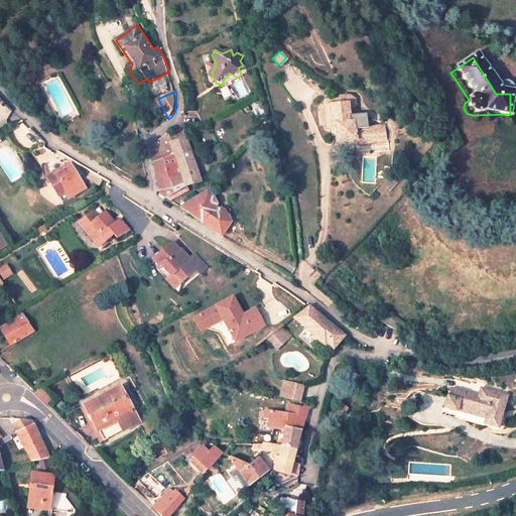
[(343,121),(341,112),(342,111),(343,111),(346,109),(347,107),(348,103),(348,102),(347,100),(346,98),(345,97),(343,95),(340,94),(339,94),(338,94),(335,95),(331,97),(332,104),(315,108),(321,132),(330,130),(334,146),(348,142),(349,146),(381,138),(378,123),(349,130),(348,120),(343,121)]
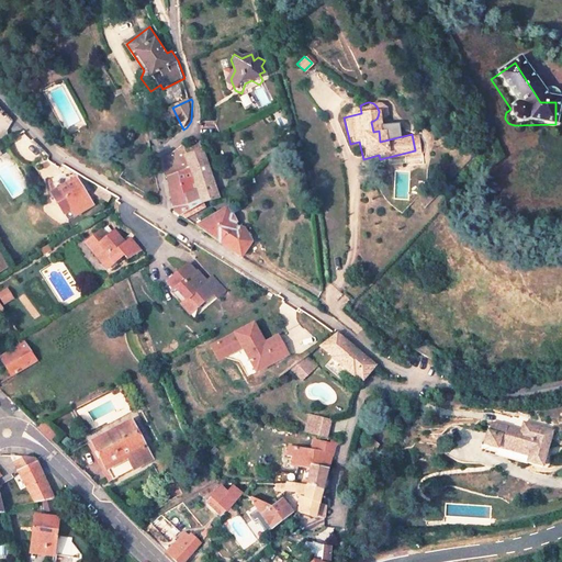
[(240,127),(236,114),(222,121),(226,134),(240,127)]
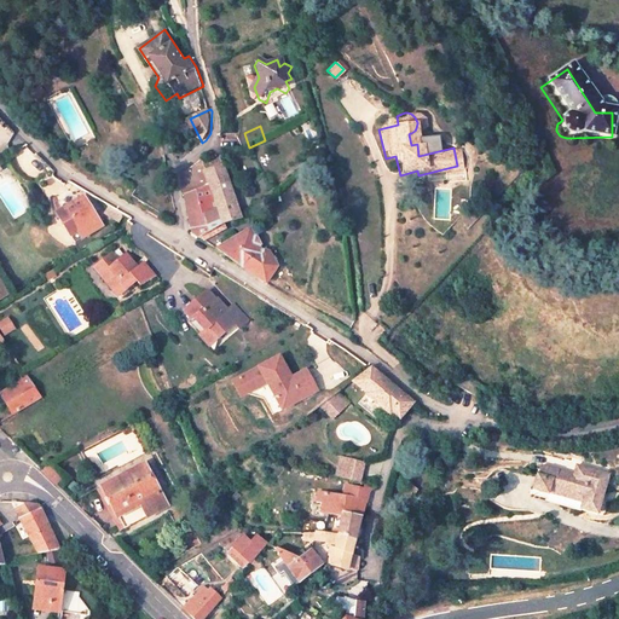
[(242,219),(225,166),(214,172),(204,161),(187,173),(185,179),(194,236),(225,223),(242,219)]
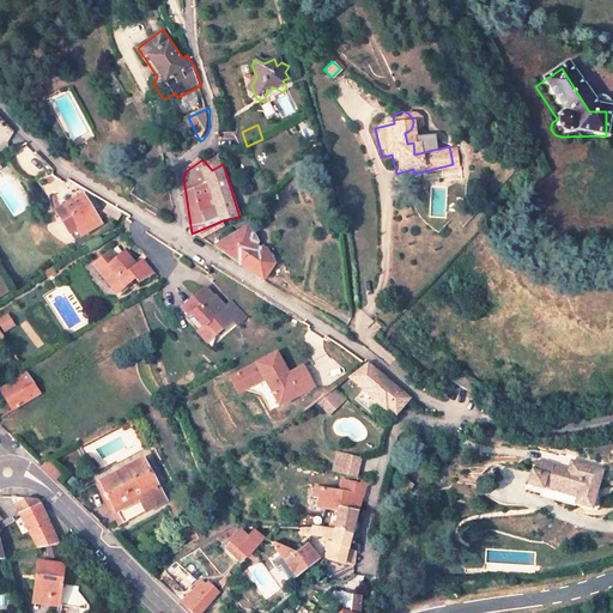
[(101,223),(83,193),(58,210),(74,238),(101,223)]
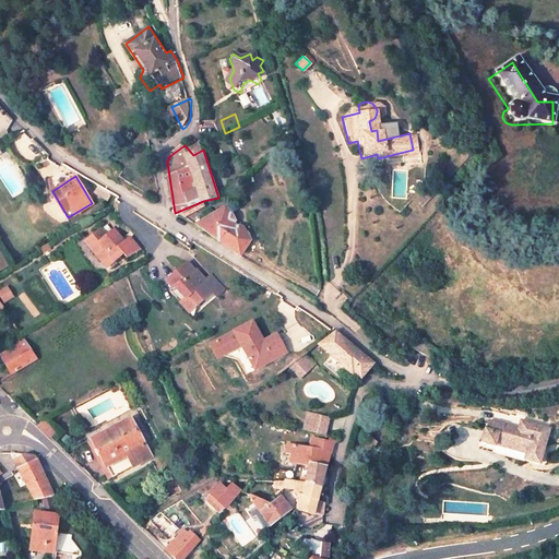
[(244,228),(240,229),(227,209),(194,225),(241,257),(251,241),(244,228)]
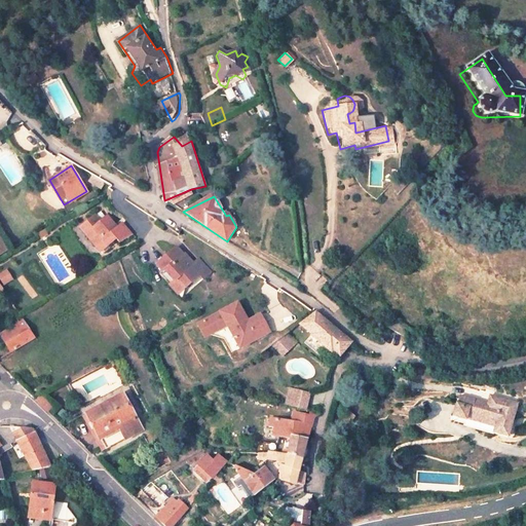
[(88,213),(74,226),(89,243),(97,237),(103,245),(112,236),(116,240),(128,233),(118,221),(112,226),(102,215),(96,221),(88,213)]
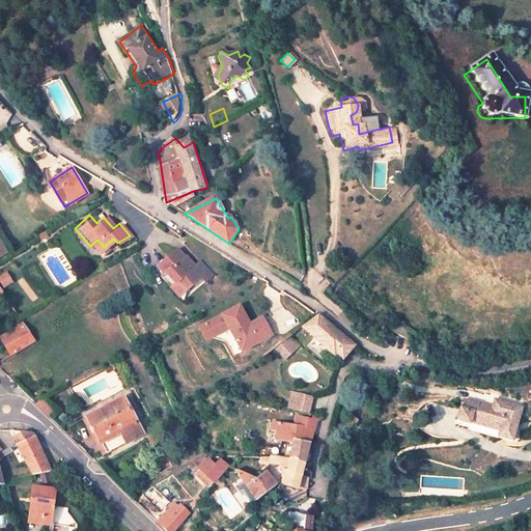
[(38,238),(45,233),(42,229),(35,233),(38,238)]
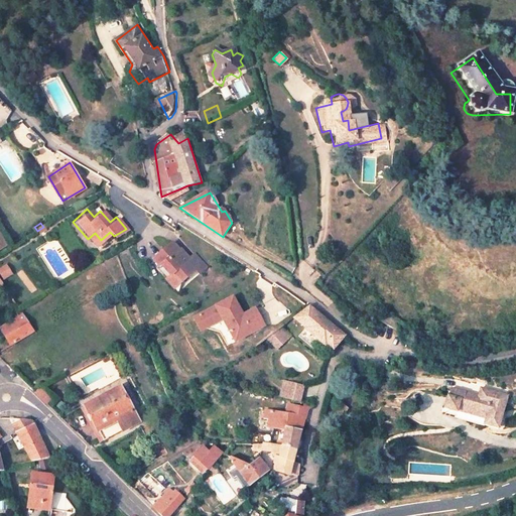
[(101,240),(95,233),(88,239),(94,246),(101,240)]
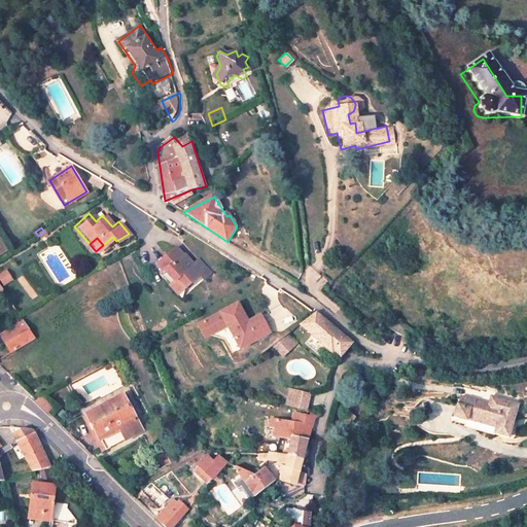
[(160,269),(155,272),(173,291),(196,271),(188,262),(172,244),(152,261),(160,269)]
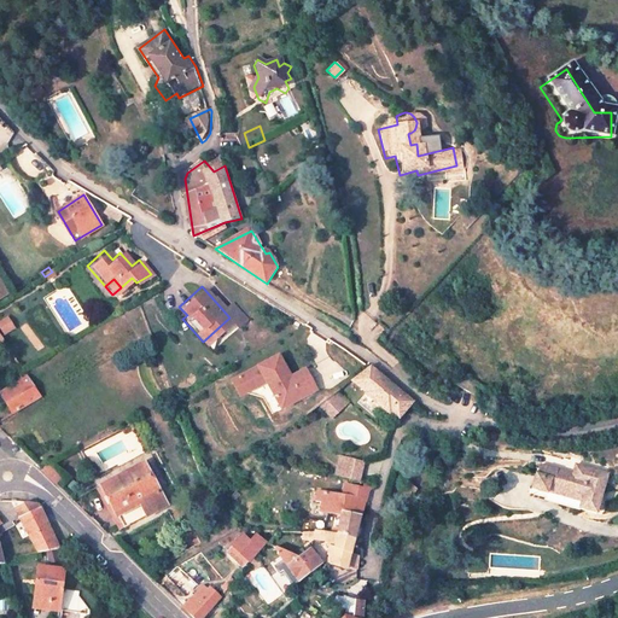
[(221,308),(229,318),(234,324),(243,316),(229,301),(221,308)]
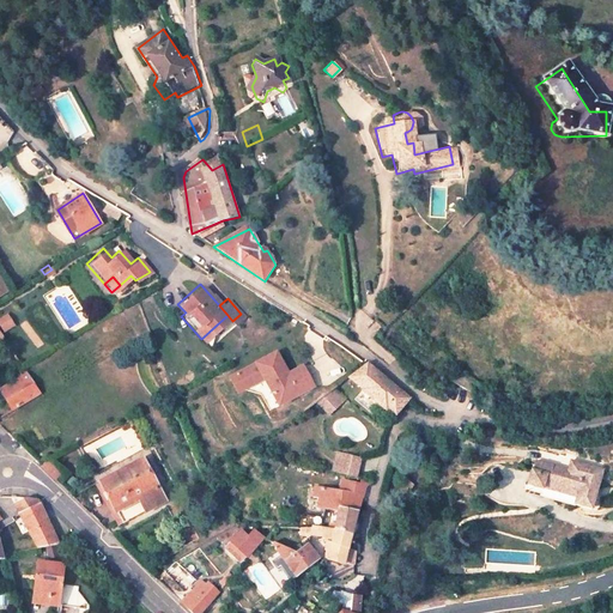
[(0,326),(2,332),(16,327),(10,314),(0,316),(0,326)]
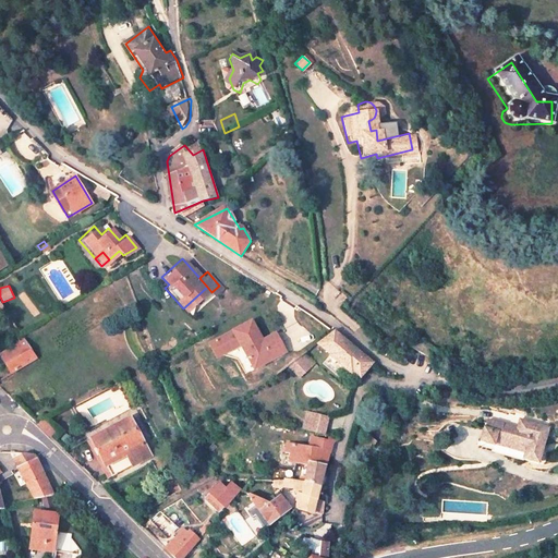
[(234,347),(245,370),(282,352),(273,329),(257,337),(249,317),(199,339),(208,359),(234,347)]
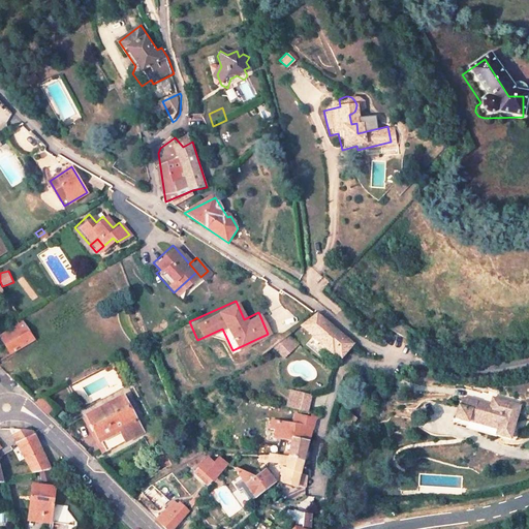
[(351,345),(317,314),(302,327),(314,336),(313,337),(333,353),(335,351),(342,358),(351,345)]
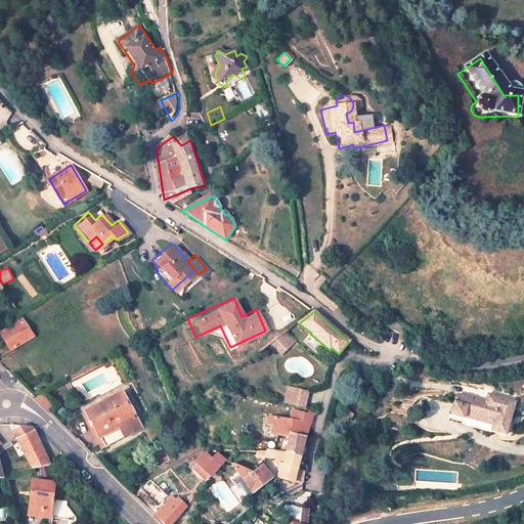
[(0,330),(0,336),(8,349),(33,334),(22,316),(0,330)]
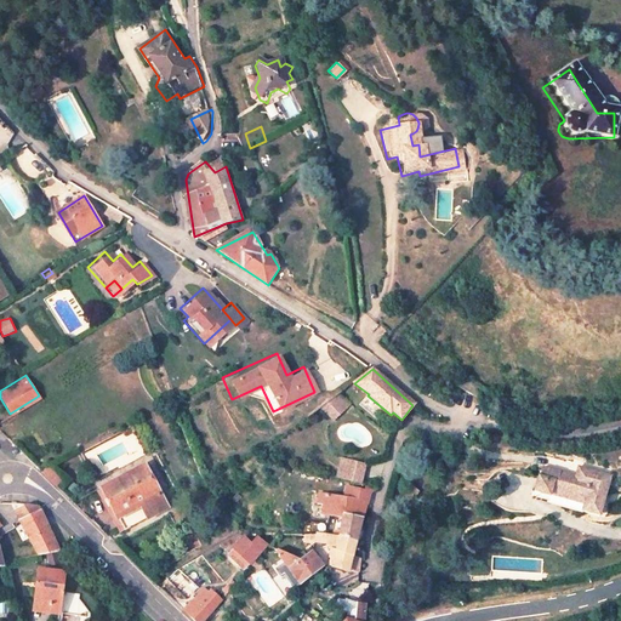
[(480,381),(469,376),(465,386),(476,391),(480,381)]
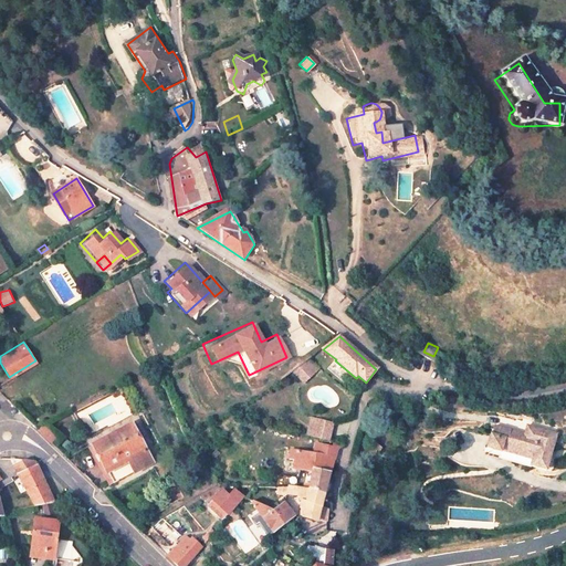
[(444,352),(441,359),(451,364),(454,356),(444,352)]
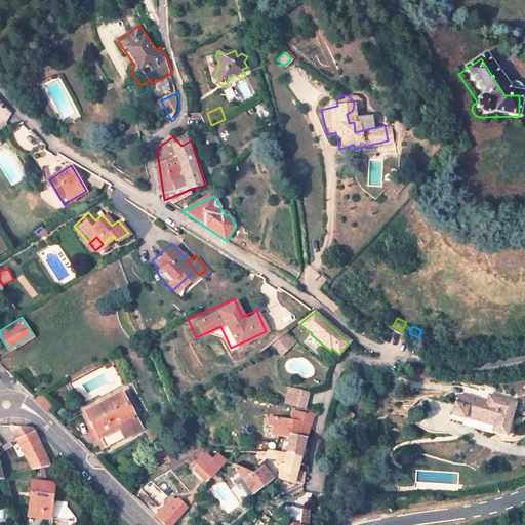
[(287,350),(294,341),(287,334),(278,340),(287,350)]
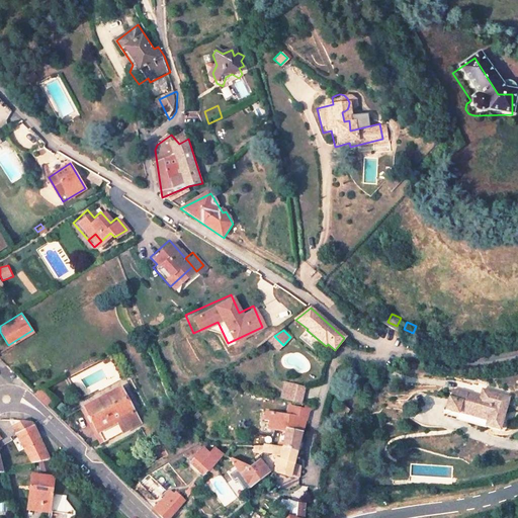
[(324,354),(329,349),(333,352),(335,350),(328,344),(326,346),(307,330),(301,336),(324,354)]
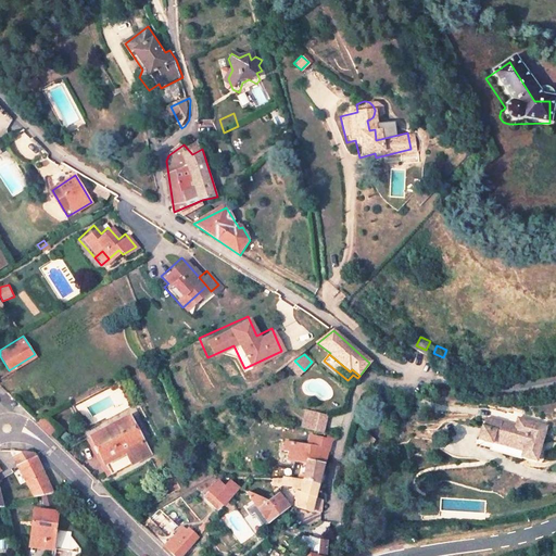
[(304,370),(294,361),(289,366),(299,375),(304,370)]
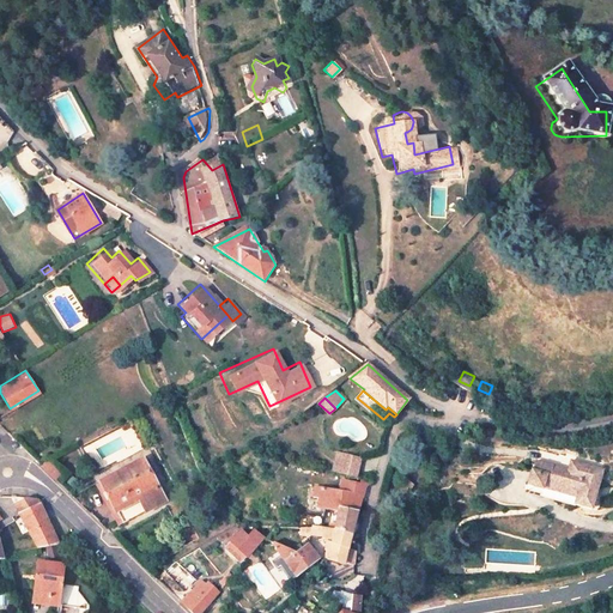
[(356,475),(360,459),(338,453),(333,471),(356,475)]
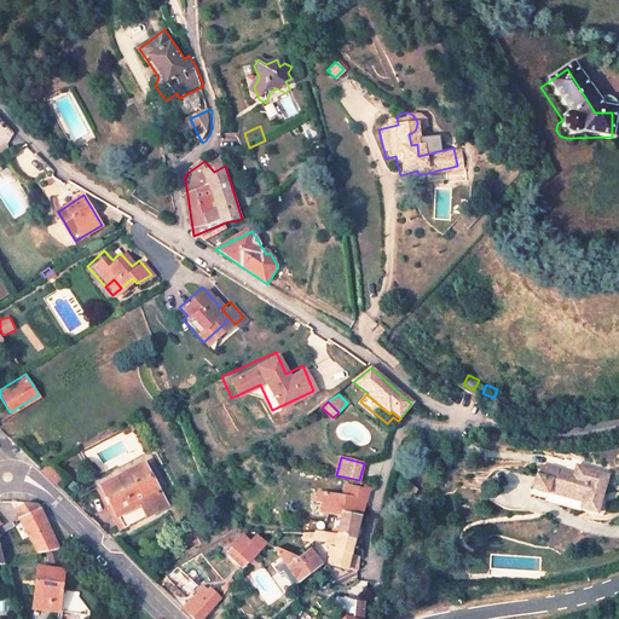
[(36,467),(57,486),(62,481),(44,463),(36,467)]
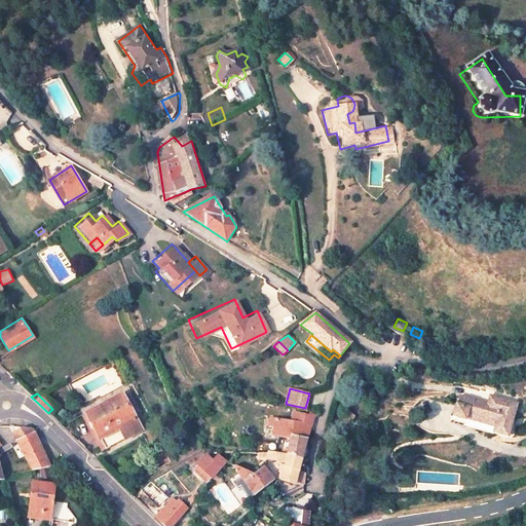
[(120,393),(85,414),(106,449),(140,429),(120,393)]
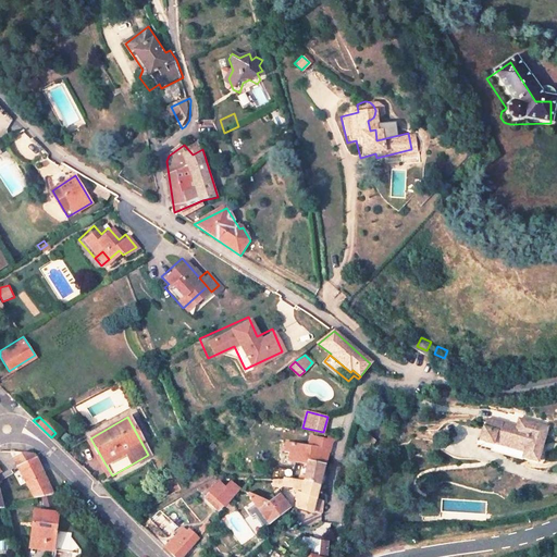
[(547,453),(554,431),(525,423),(523,430),(495,421),(493,431),(491,430),(487,444),(531,457),(530,459),(544,462),(545,459),(554,461),(556,455),(547,453)]
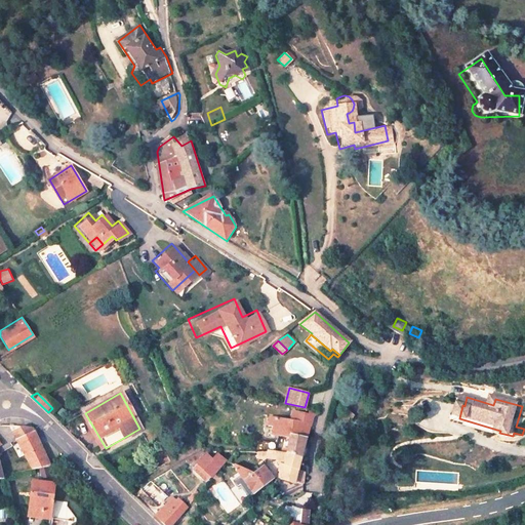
[(294,415),(285,449),(279,448),(278,450),(301,456),(312,418),(294,415)]
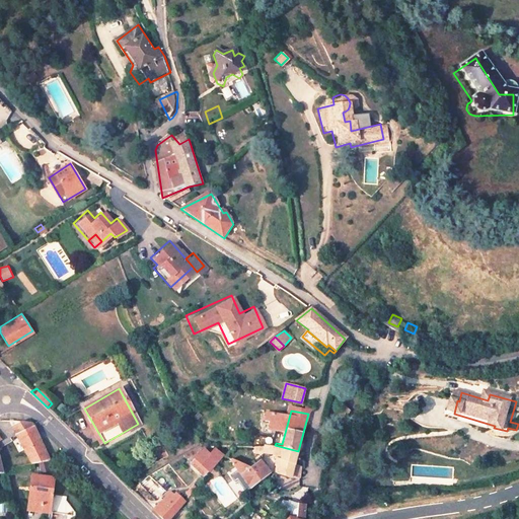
[(6,415),(7,417),(34,463),(49,461),(38,434),(27,418),(16,414),(9,414),(6,415)]
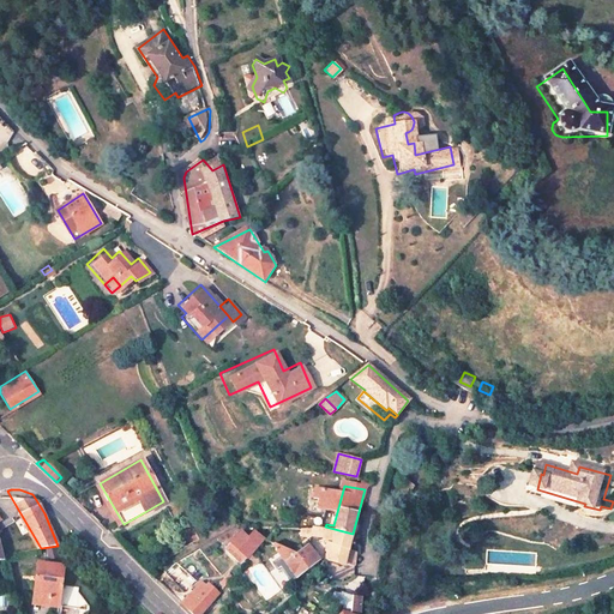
[(302,528),(299,540),(312,541),(315,536),(330,537),(327,548),(332,549),(330,559),(344,564),(353,534),(325,527),(317,525),(302,528)]
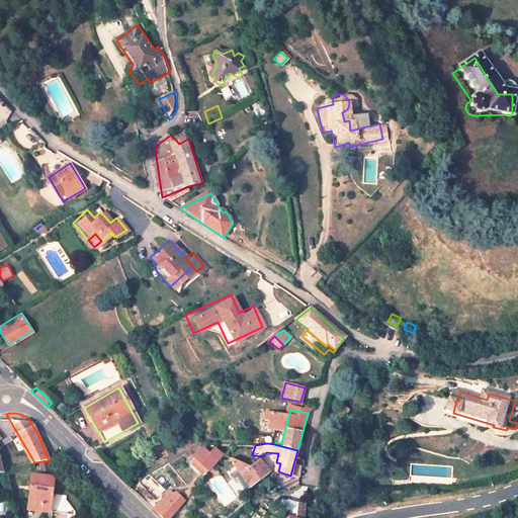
[(202,451),(190,463),(202,476),(207,469),(208,471),(218,462),(219,463),(223,458),(226,458),(235,448),(209,452),(205,446),(200,448),(202,451)]
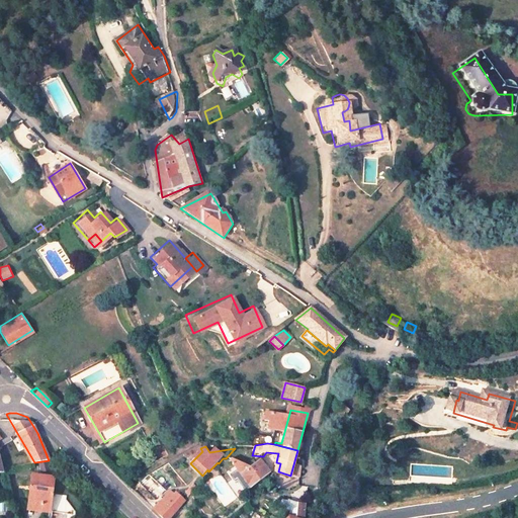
[(232,460),(252,488),(270,472),(262,457),(250,465),(232,460)]
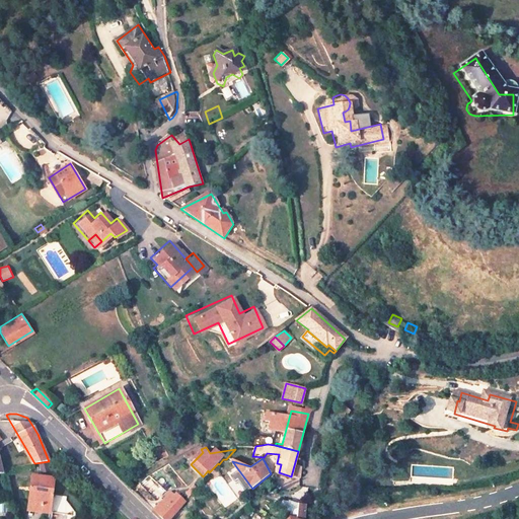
[(145,491),(154,480),(147,473),(137,484),(145,491)]
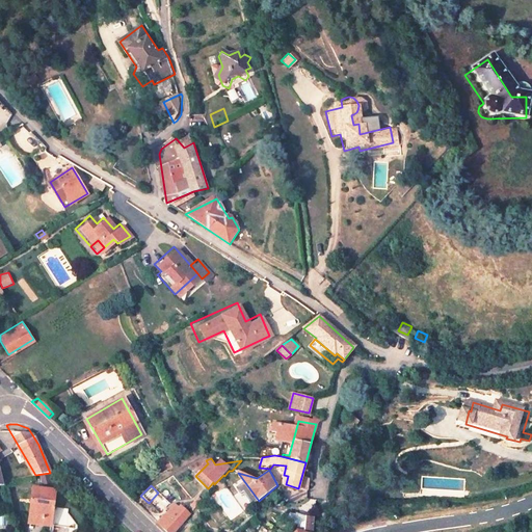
[(37,489),(34,522),(56,524),(56,521),(71,522),(74,525),(79,526),(80,519),(73,510),(74,505),(58,504),(59,491),(37,489)]
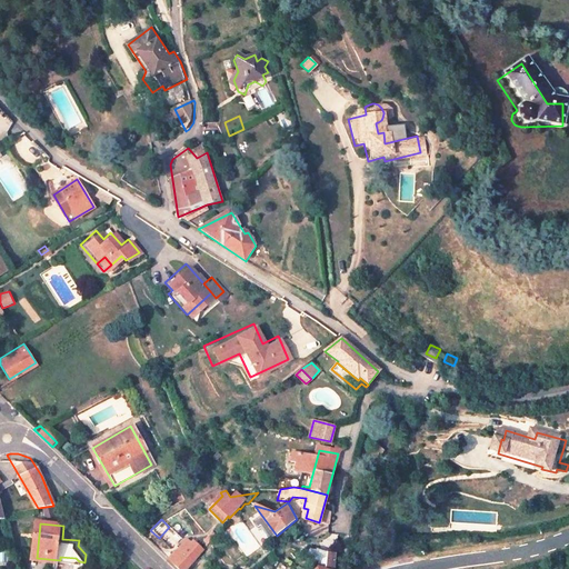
[(190,546),(186,541),(168,559),(177,568),(186,568),(202,551),(193,541),(190,546)]
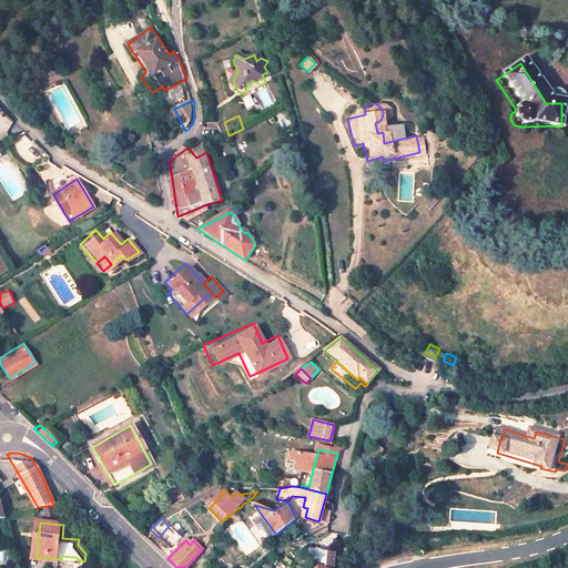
[(333,561),(325,557),(317,567),(332,567),(333,561)]
